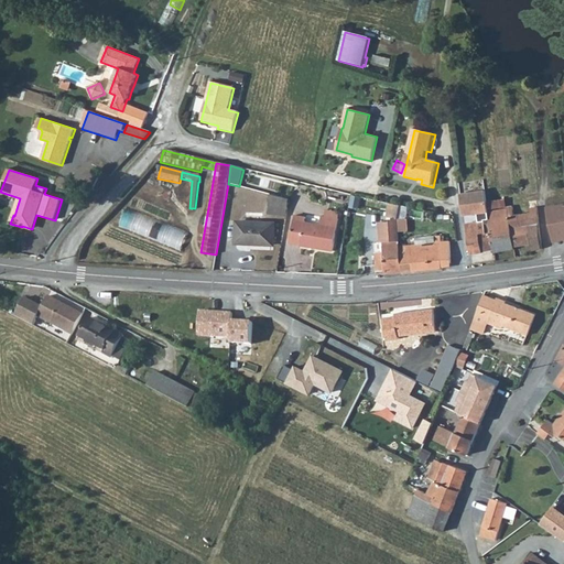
[(459,187),(463,210),(484,208),(480,185),(459,187)]
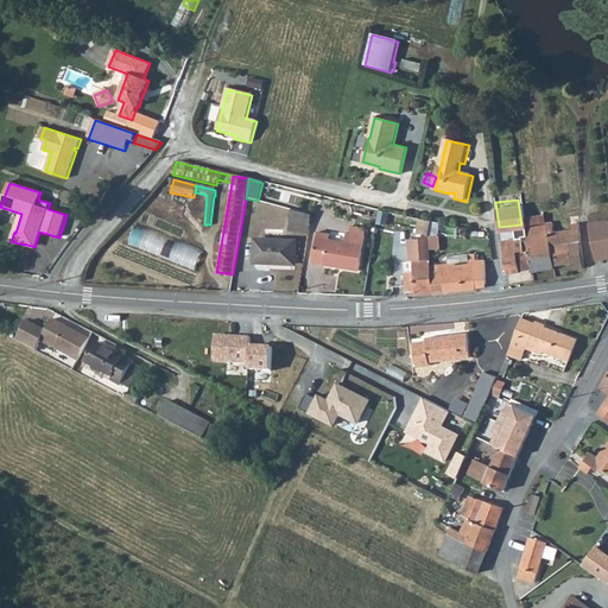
[(311,215),(291,210),(289,223),(310,227),(311,215)]
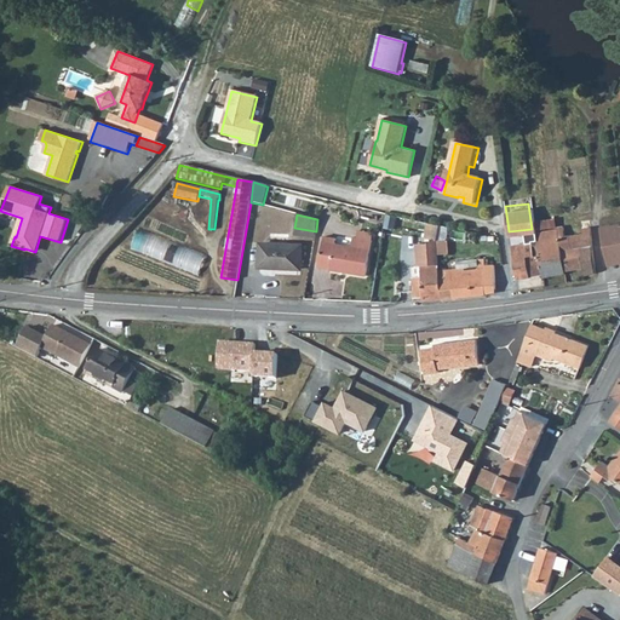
[(557,228),(556,220),(537,224),(538,231),(557,228)]
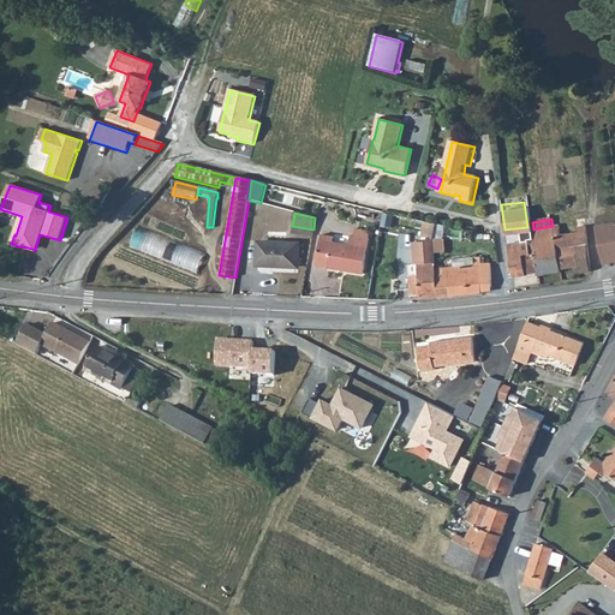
[(578,275),(589,273),(586,250),(586,227),(585,219),(575,220),(578,233),(561,236),(559,226),(553,227),(553,230),(561,272),(577,268),(578,275)]
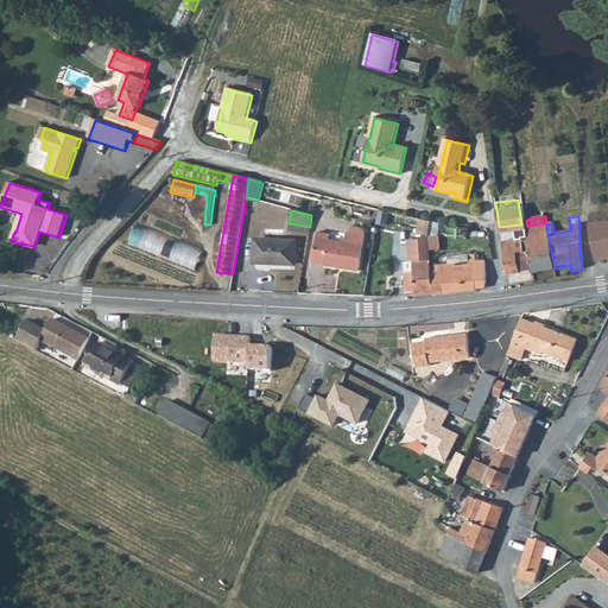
[(595,263),(607,260),(607,220),(600,222),(587,225),(595,263)]
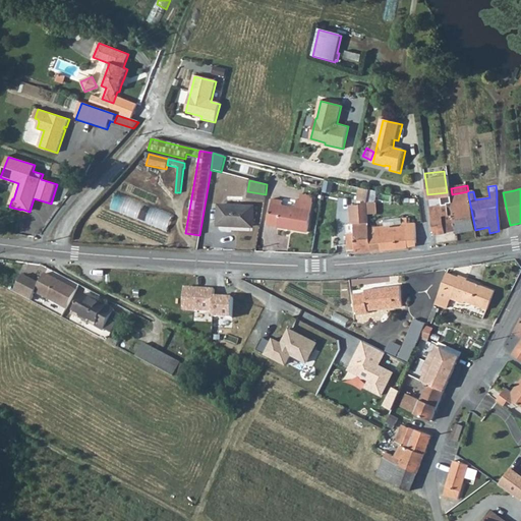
[(246,198),(265,200),(266,194),(247,191),(246,198)]
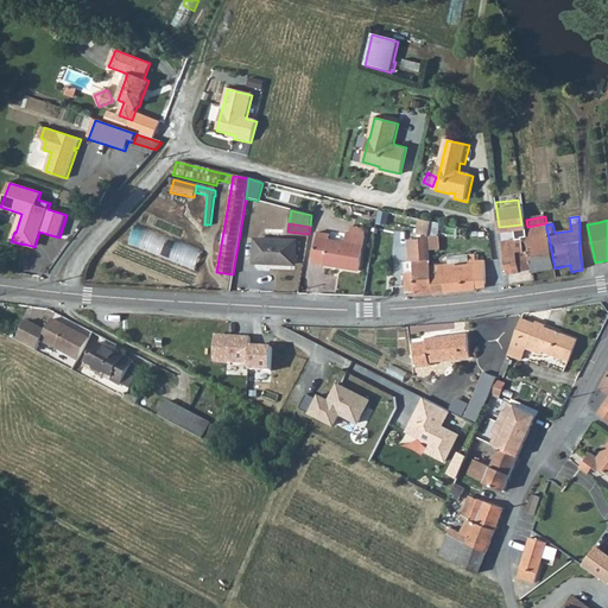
[(131,244),(162,252),(168,233),(135,225),(131,244)]
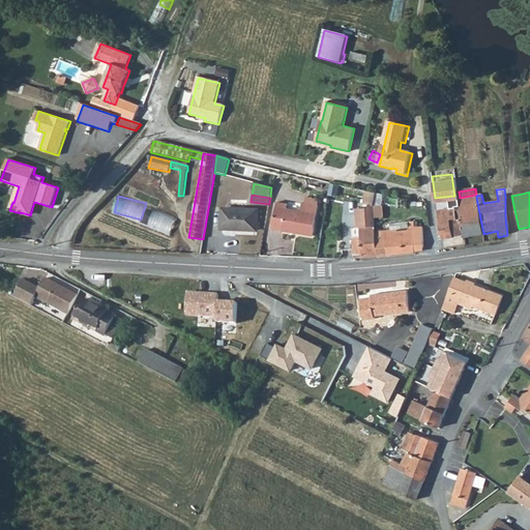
[(464,236),(465,238),(483,235),(483,234),(476,198),(458,201),(459,209),(464,236)]
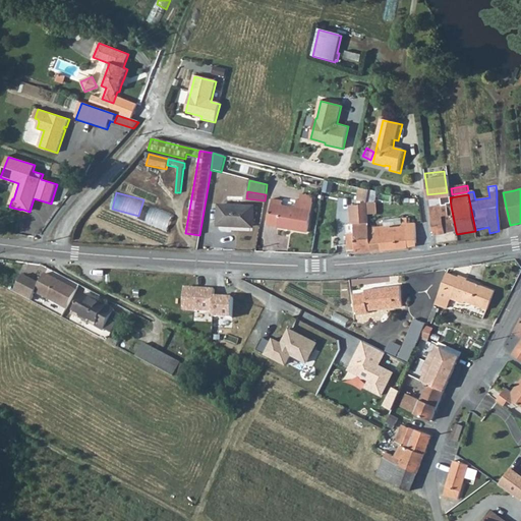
[(451,206),(450,197),(446,197),(447,200),(443,201),(444,205),(447,205),(447,206),(451,206)]
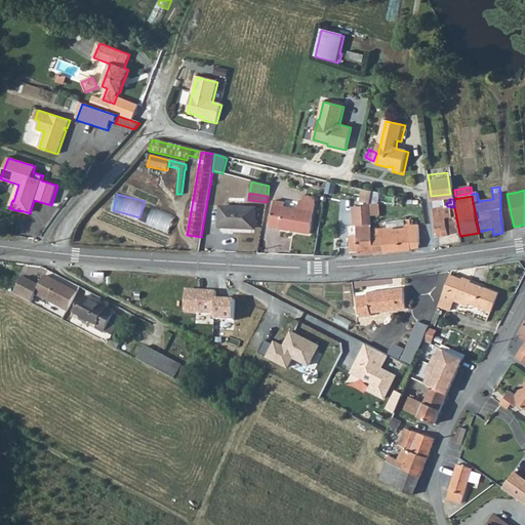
[(310,235),(315,204),(303,202),(299,202),(298,210),(284,208),(284,203),(276,202),(272,227),(281,229),(281,230),(310,235)]
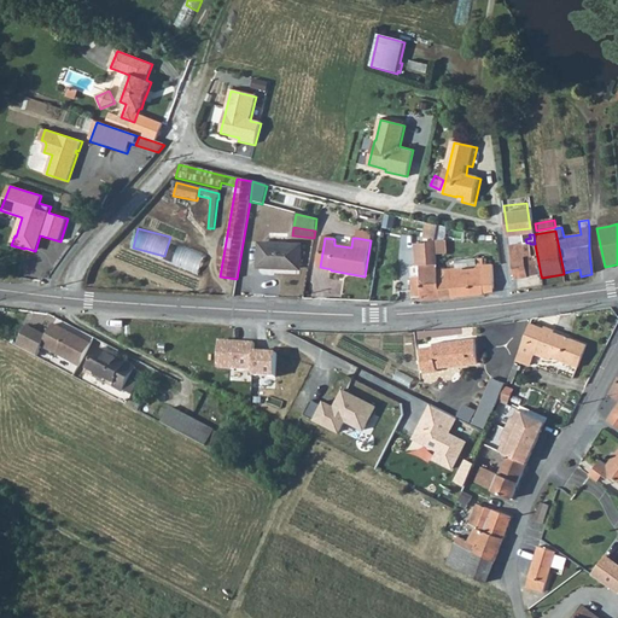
[(430,250),(430,254),(436,252),(435,240),(430,240),(420,239),(420,249),(430,250)]
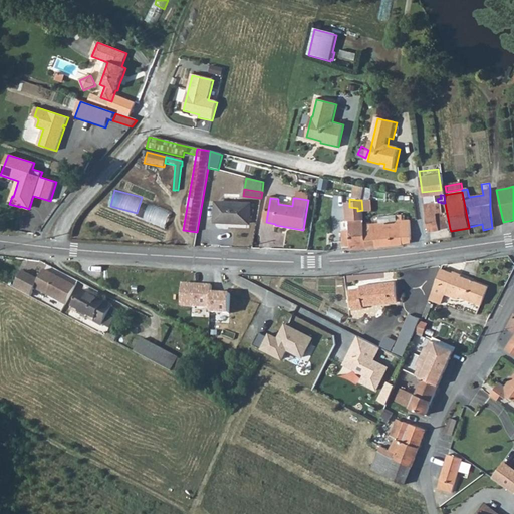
[(441,202),(438,202),(425,204),(429,233),(450,229),(445,203),(441,203),(441,202)]
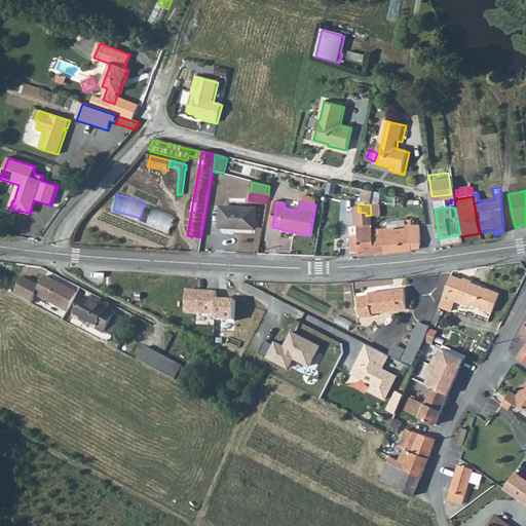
[(256,230),(257,209),(220,208),(219,229),(256,230)]
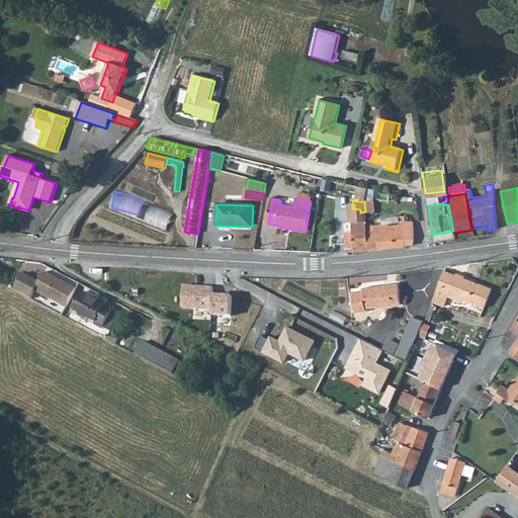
[(167,228),(173,211),(159,206),(153,224),(167,228)]
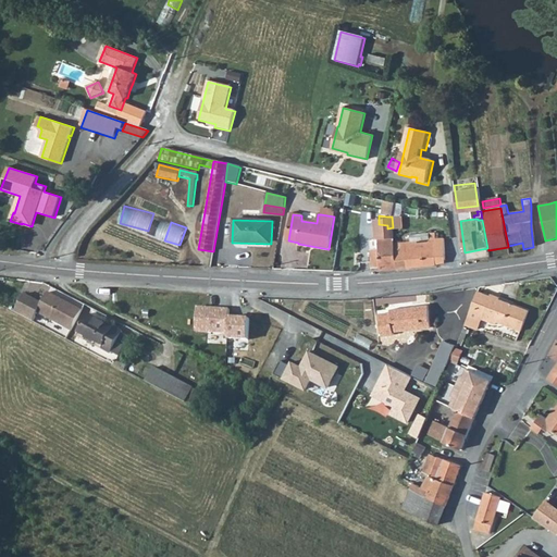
[(380,269),(380,272),(408,270),(406,252),(395,254),(394,244),(393,227),(387,229),(378,229),(379,239),(376,239),(378,250),(370,250),(371,270),(380,269)]
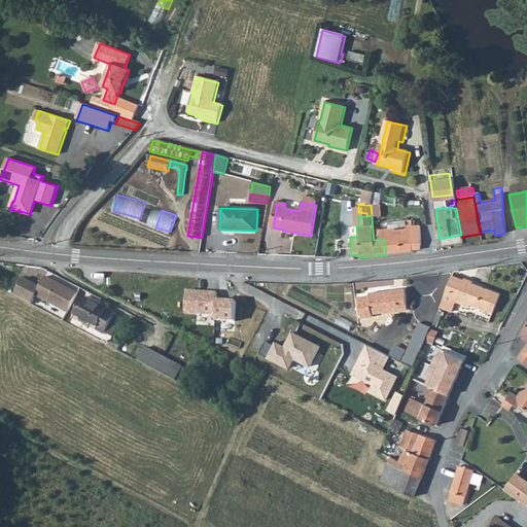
[(384,239),(386,255),(413,253),(412,247),(420,246),(419,227),(373,231),(374,240),(384,239)]
